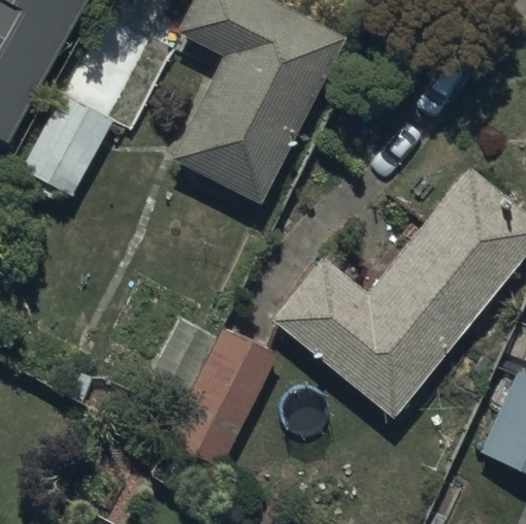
[(0,0),(0,138),(4,141),(83,0),(0,0)]
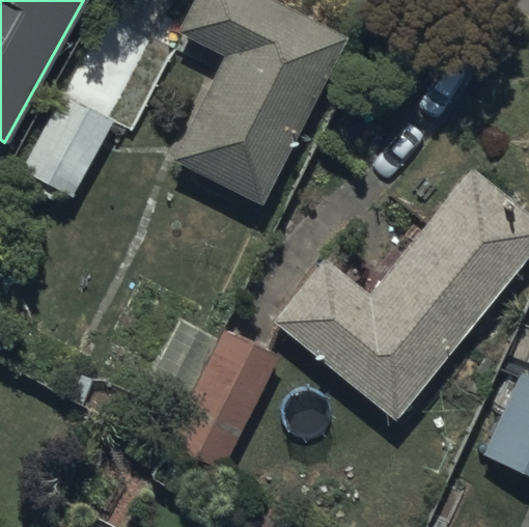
[(173,162),(263,206),(347,42),(267,0),(195,0),(178,34),(225,59),(173,162)]
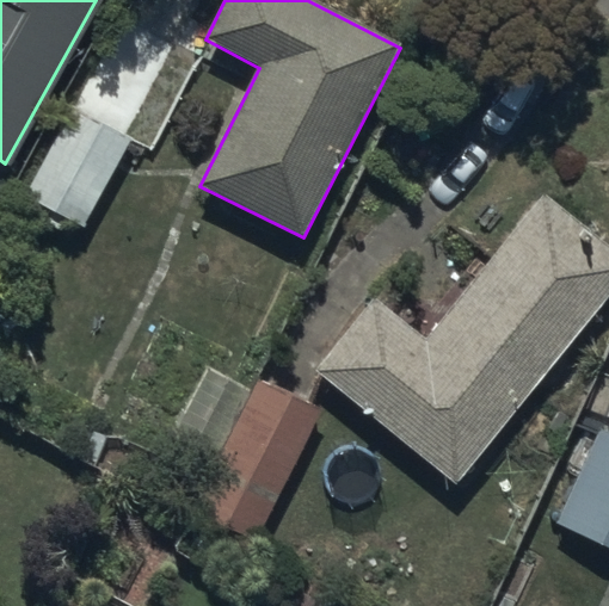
[(129,135),(69,103),(20,192),(80,224),(129,135)]
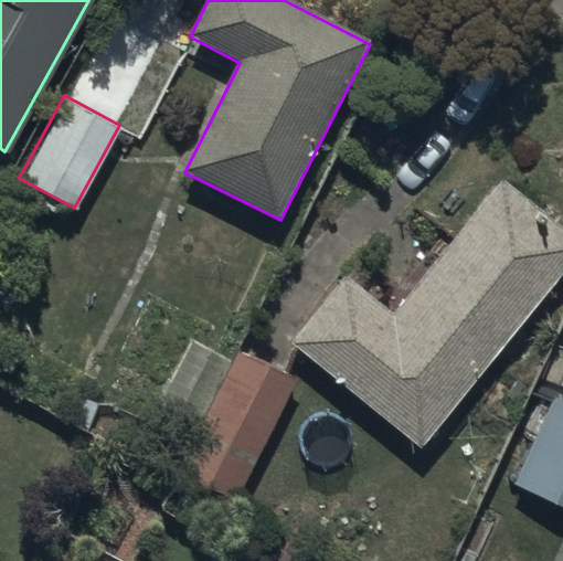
[(423,450),(562,274),(562,225),(503,177),(411,294),(384,272),(368,293),(344,274),(290,342),(423,450)]
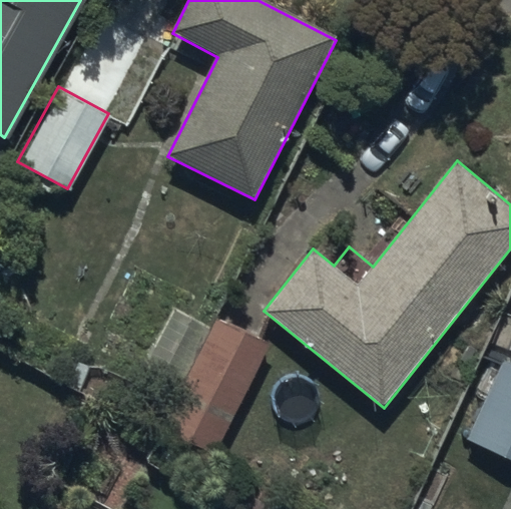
[(213,459),(268,347),(218,322),(213,333),(172,313),(144,373),(181,391),(161,433),(213,459)]
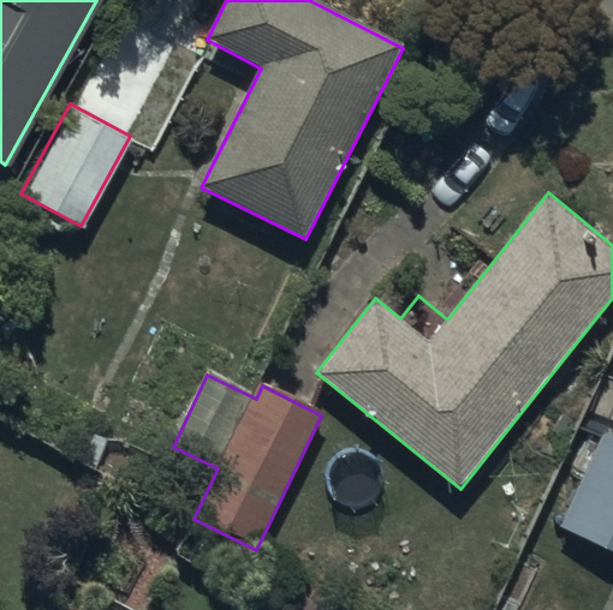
[(612,436),(608,435),(564,531),(612,554),(612,436)]
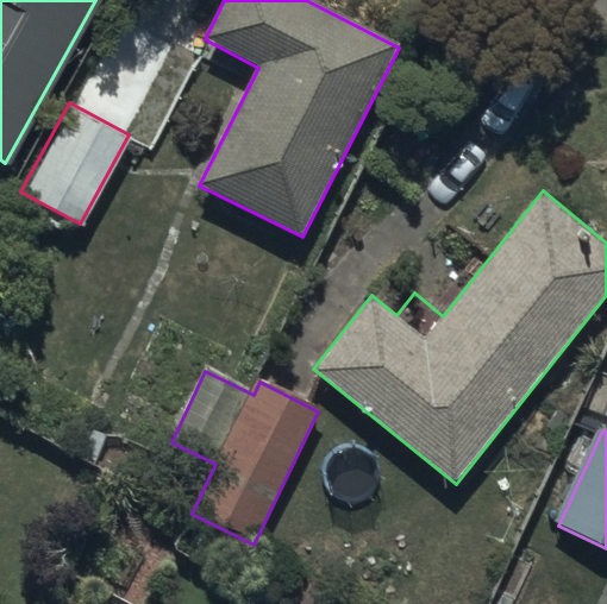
All buildings are outlined.
